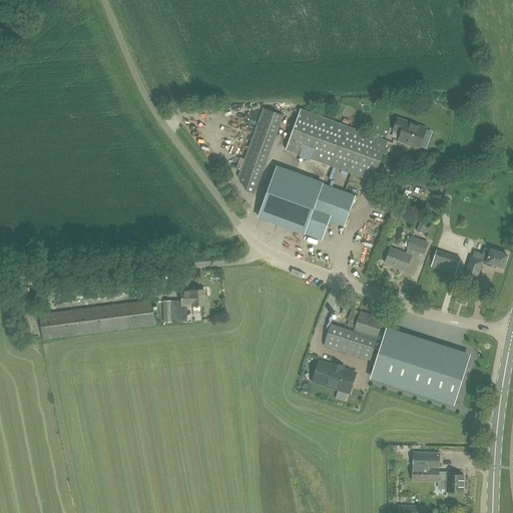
[(301,109),(286,149),(334,166),(362,177),(372,180),(387,140),(301,109)]
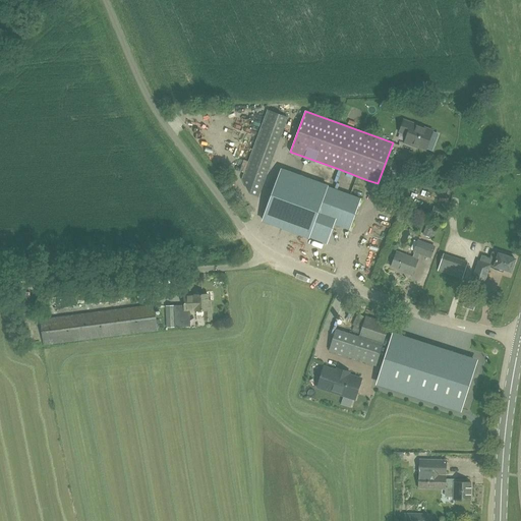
[(413,145),(425,150),(429,140),(435,135),(432,132),(432,130),(404,120),(401,130),(408,133),(405,142),(413,146),(413,145)]
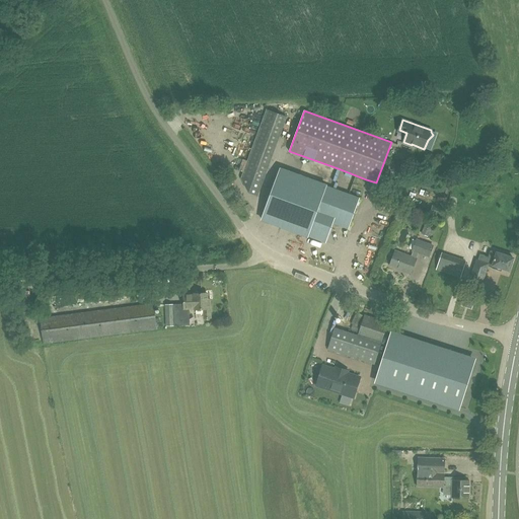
[(357,206),(366,179),(338,168),(330,189),(300,176),(297,183),(280,176),(265,219),(325,241),(342,247),(349,228),(351,229),(359,207),(357,206)]
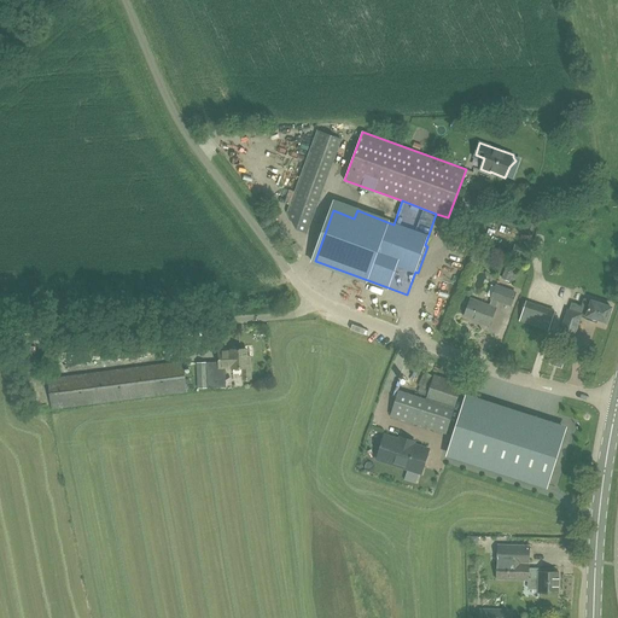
[(516,268),(507,266),(501,279),(509,283),(516,268)]
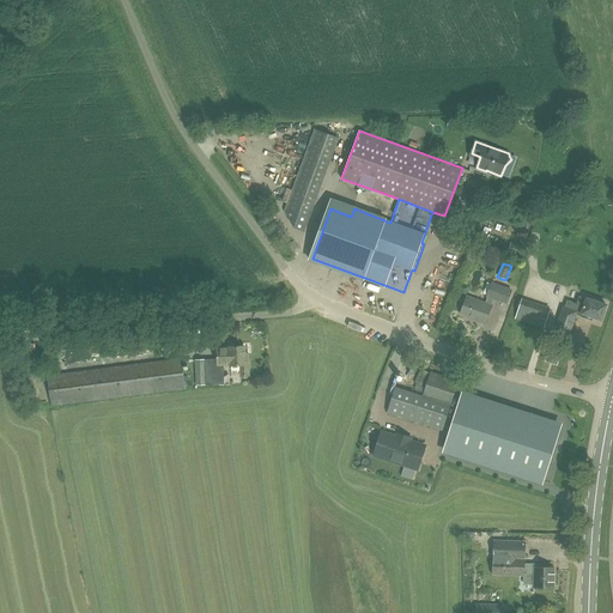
[(487,297),(485,303),(467,296),(461,314),(486,323),(492,305),(495,299),(508,304),(514,289),(492,281),(486,297),(487,297)]
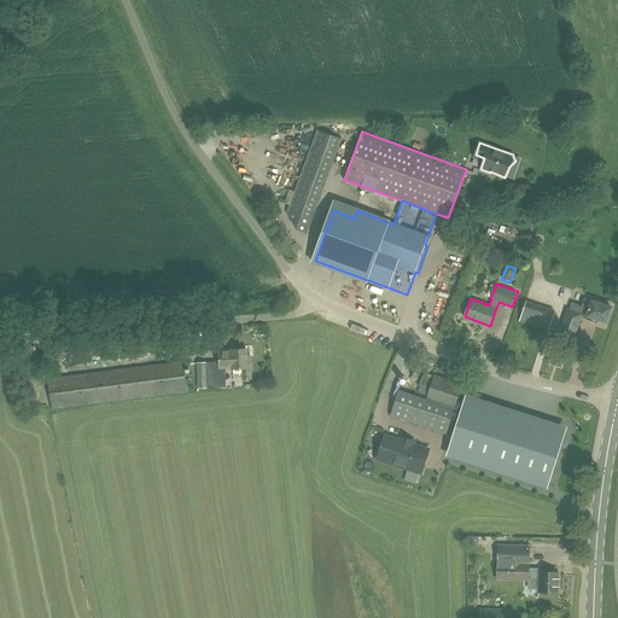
[(592,301),(584,298),(582,305),(572,303),(570,310),(567,310),(560,333),(573,338),(581,316),(578,316),(579,314),(587,316),(586,319),(596,322),(598,320),(606,322),(612,308),(592,301)]
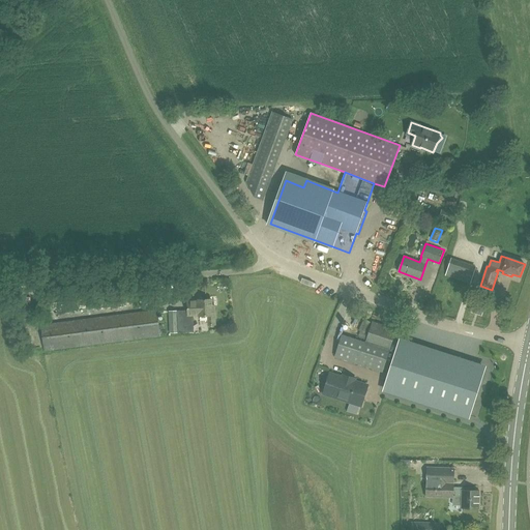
[(478,270),(455,263),(450,276),(463,281),(473,284),(474,284),(478,270)]
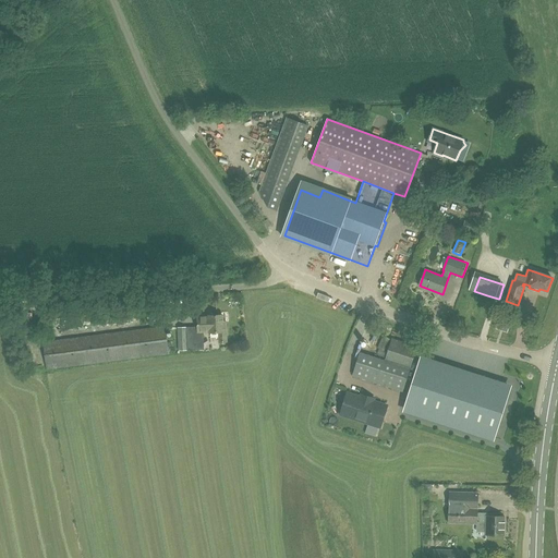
[(209,317),(209,331),(209,332),(219,332),(219,342),(227,342),(226,322),(223,322),(222,315),(209,316),(209,317)]
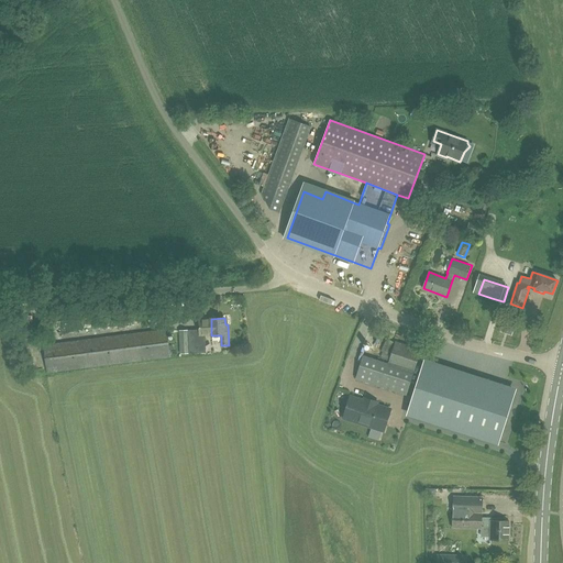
[(199,320),(199,330),(180,331),(180,353),(206,352),(206,335),(211,334),(211,320),(199,320)]
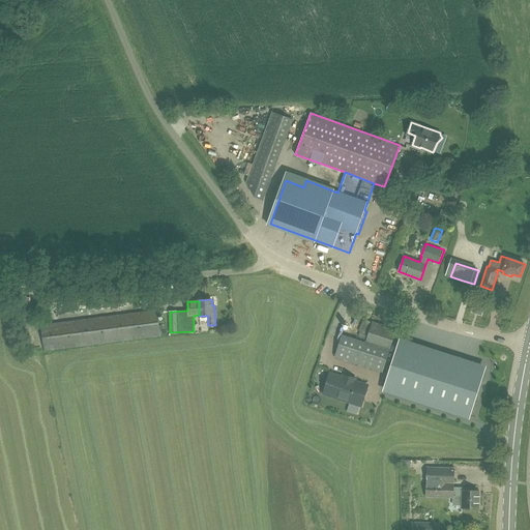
[(481,315),(484,304),(476,302),(473,313),(481,315)]
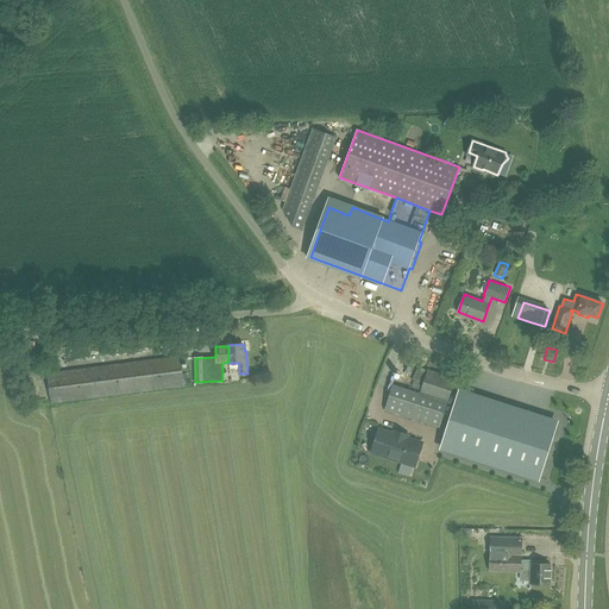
[(48,372),(51,403),(184,387),(181,356),(48,372)]
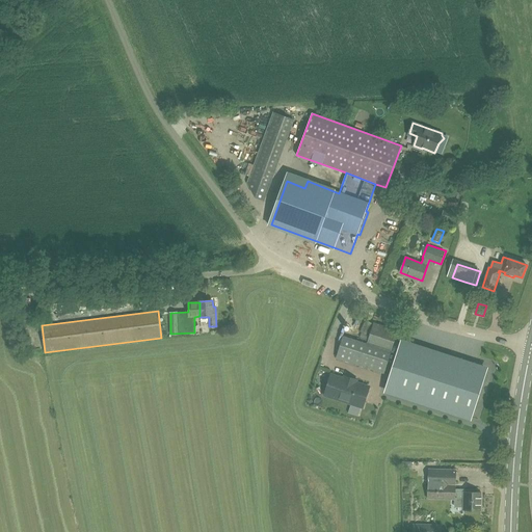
[(398,330),(374,323),(367,344),(391,351),(398,330)]
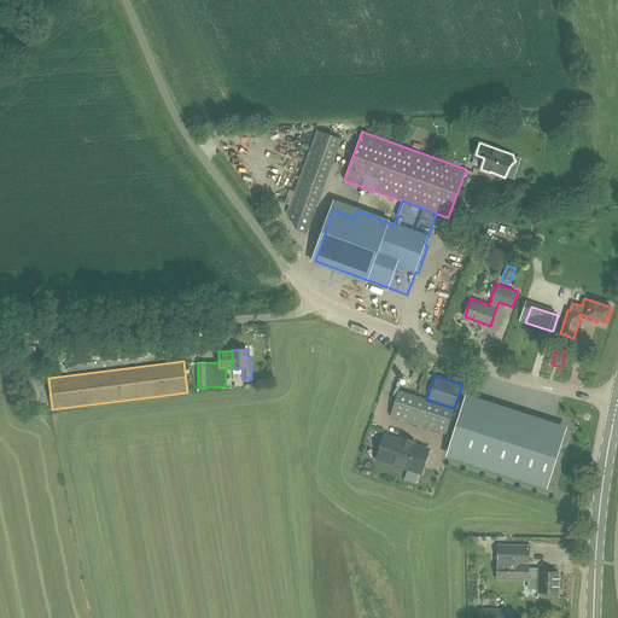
[(426,400),(398,390),(391,414),(445,432),(454,408),(426,400)]
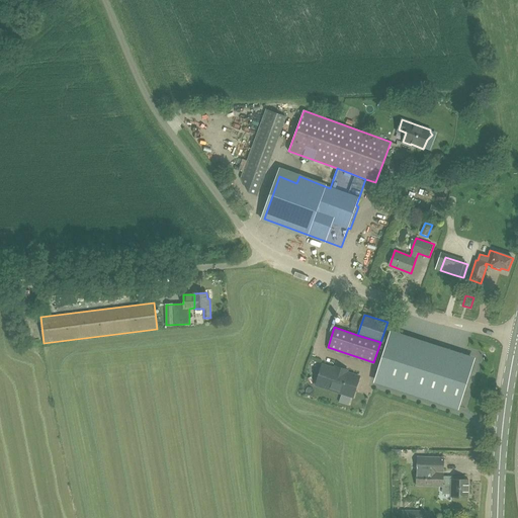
[(457,407),(472,359),(460,355),(457,364),(386,342),(374,379),(457,407)]
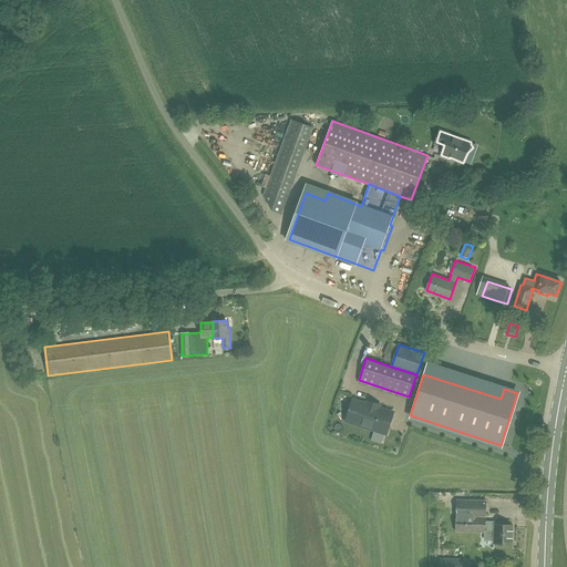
[(367,403),(353,400),(347,421),(387,434),(393,412),(379,408),(380,405),(368,401),(367,403)]
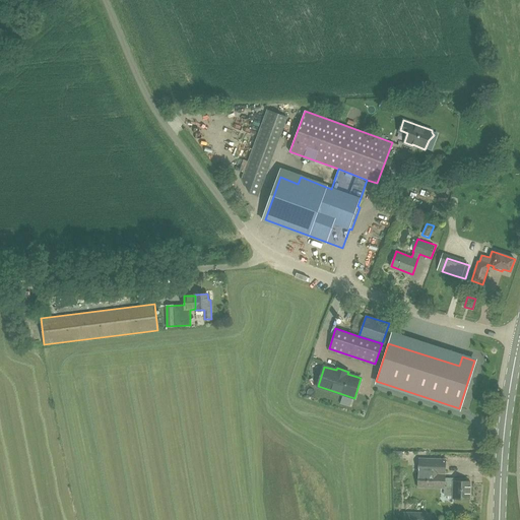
[(446,459),(419,458),(418,488),(445,489),(446,459)]
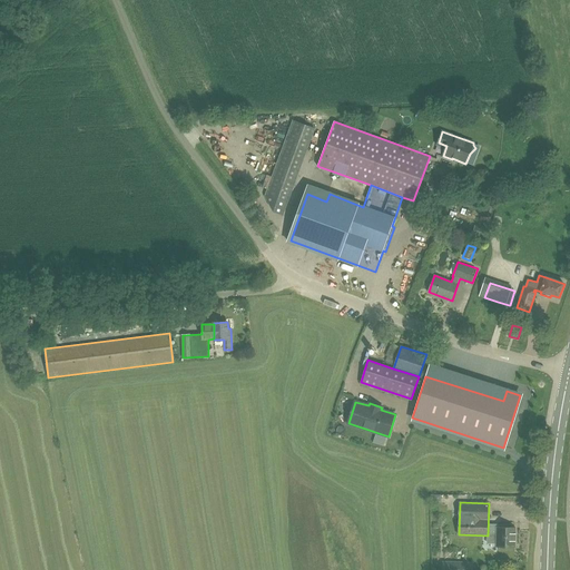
[(497,547),(514,547),(516,528),(505,528),(505,524),(489,524),(488,536),(488,543),(497,543),(497,547)]
